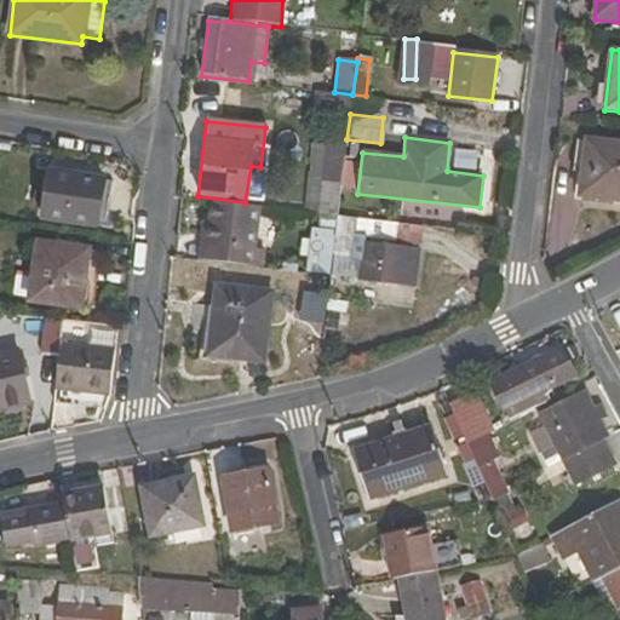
[(619,202),(619,142),(586,139),(578,197),(619,202)]
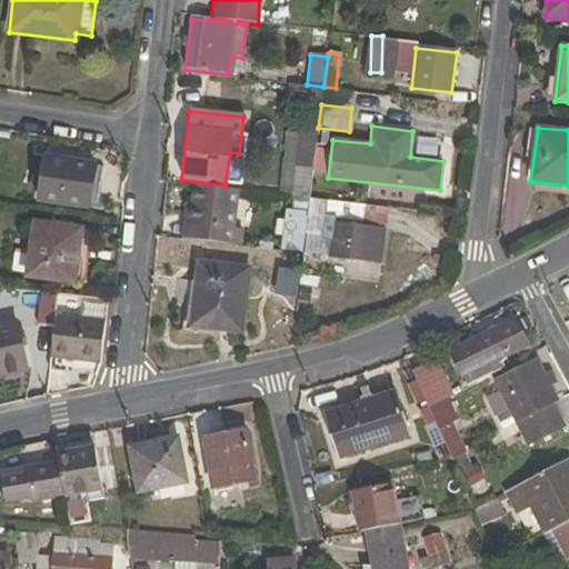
[(290,198),(309,200),(318,131),(299,129),(290,198)]
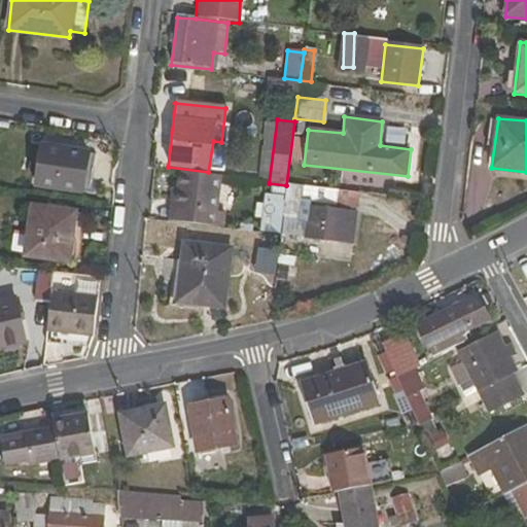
[(36,187),(80,194),(88,152),(42,146),(36,187)]
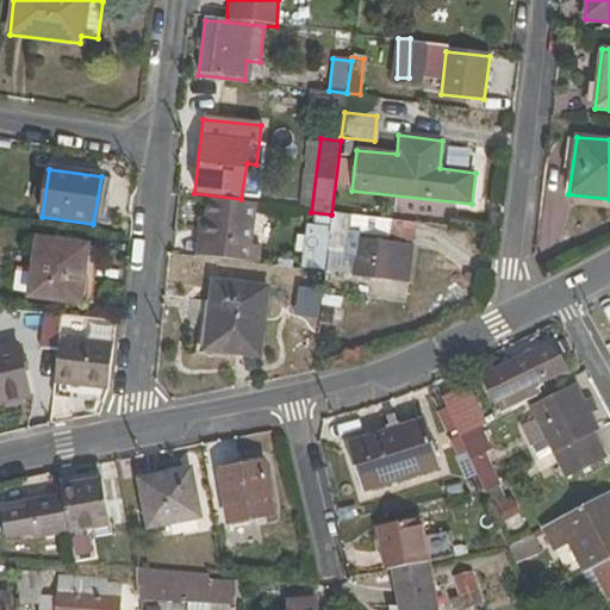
[(282,209),(206,201),(204,223),(201,244),(210,247),(209,260),(284,268),(286,253),(277,251),(282,209)]
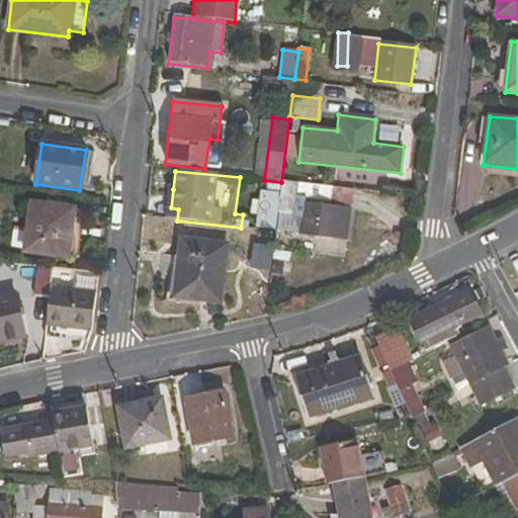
[(343,188),(281,182),(274,233),(330,238),(333,208),(296,204),(296,198),(342,203),(343,188)]
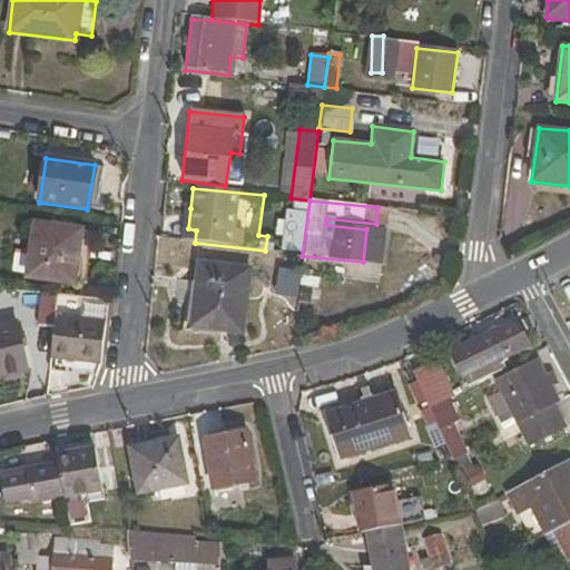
[(182,207),(178,242),(195,243),(196,231),(188,228),(190,208),(182,207)]
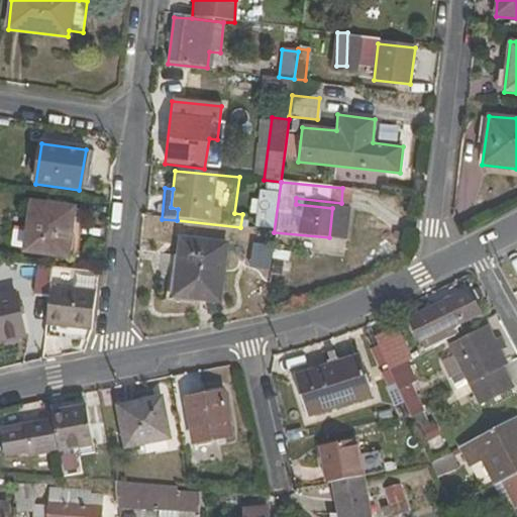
[(68,260),(75,207),(30,201),(23,253),(68,260)]
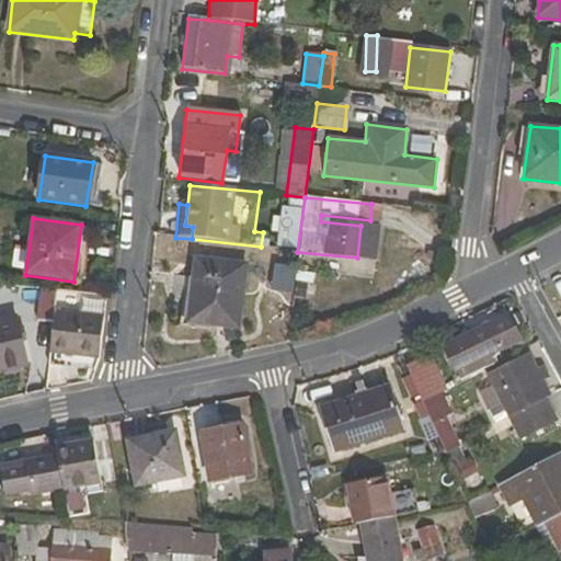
[(369,226),(361,226),(357,258),(366,259),(369,226)]
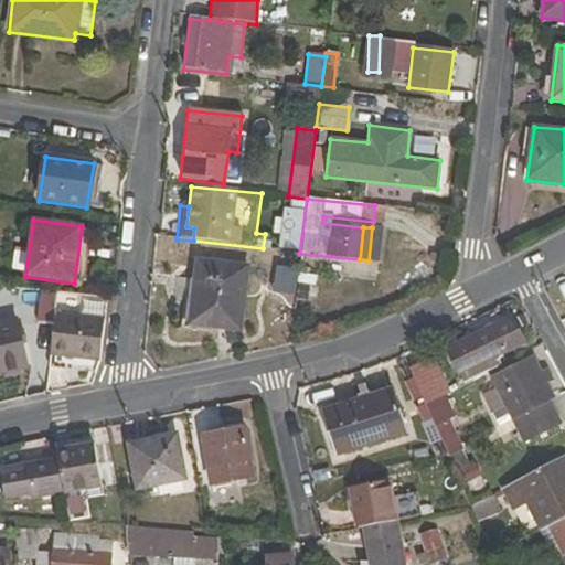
[(242,330),(248,266),(195,259),(188,326),(242,330)]
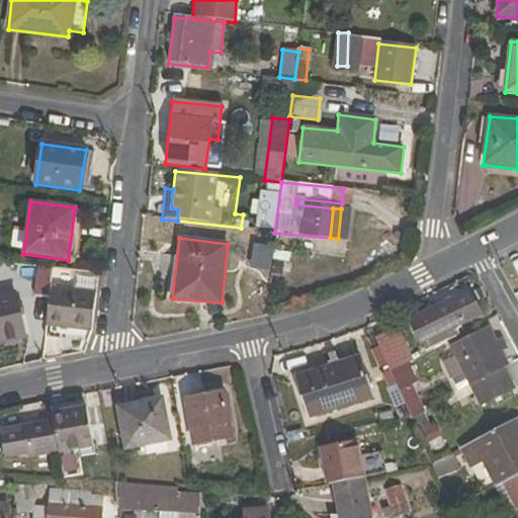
[(50,288),(53,268),(36,266),(36,269),(24,267),(21,293),(49,296),(50,288)]
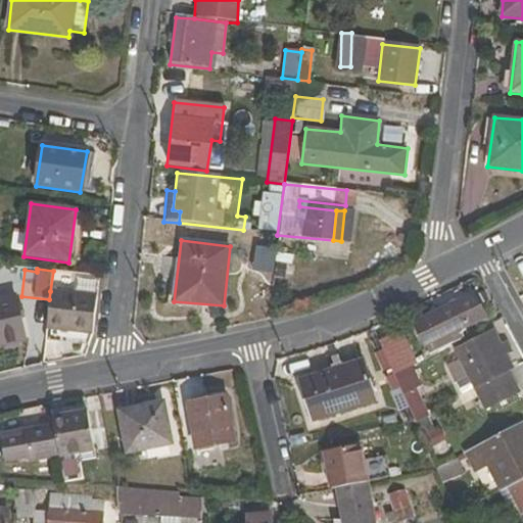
[(49,299),(45,330),(91,335),(95,297),(50,291),(49,299)]
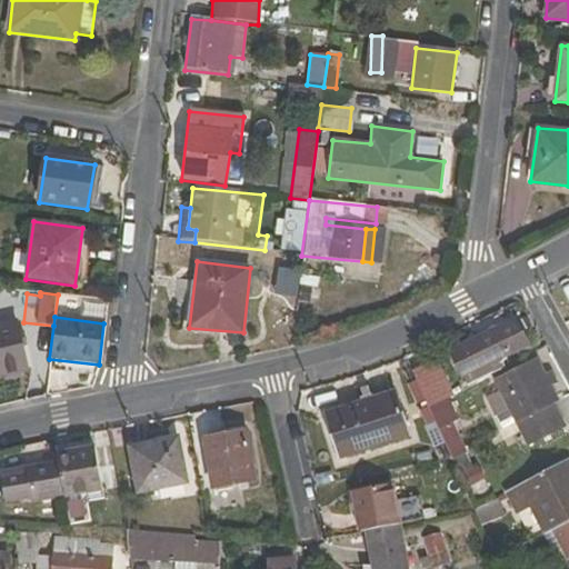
[(466,387),(495,371),(491,365),(529,346),(513,319),(448,355),(466,387)]
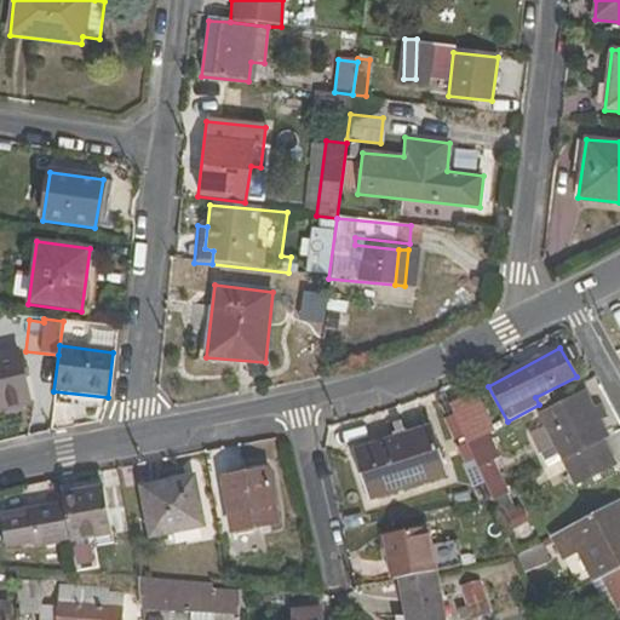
[(0,411),(26,406),(13,351),(0,352),(0,411)]
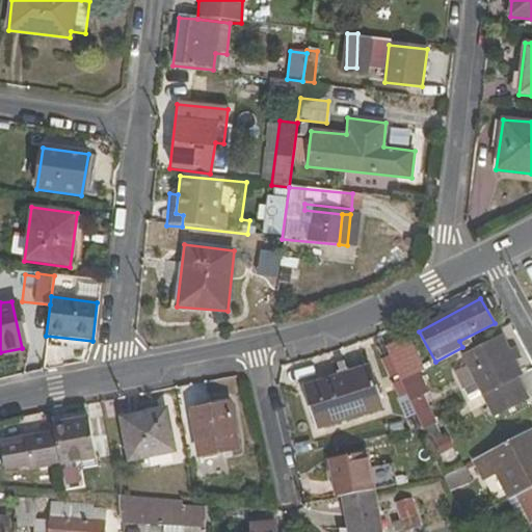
[(463,357),(483,397),(520,378),(522,377),(513,362),(519,357),(512,349),(509,351),(501,337),(463,357)]
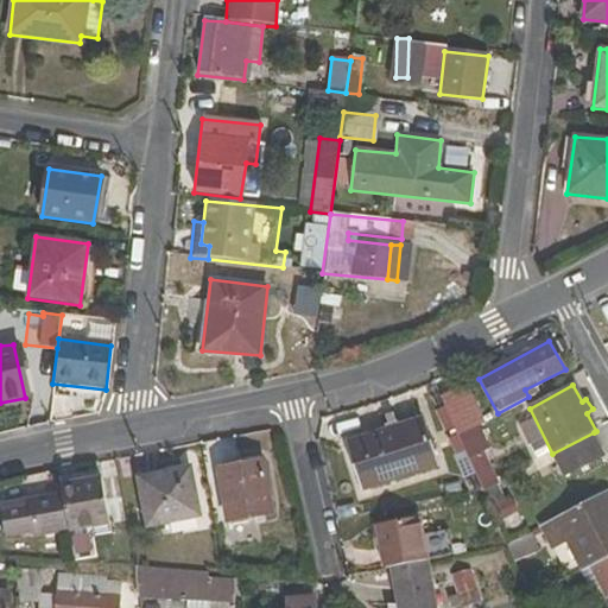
[(441,399),(456,435),(475,425),(483,420),(466,386),(441,399)]
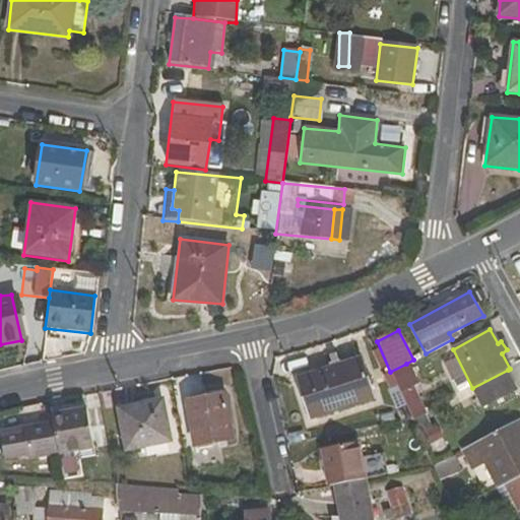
[(372,399),(359,358),(298,378),(311,418),(372,399)]
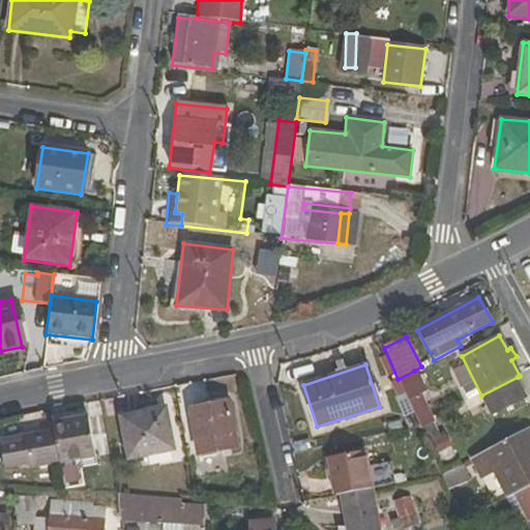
[(398,379),(419,425),(420,428),(435,420),(414,371),(398,379)]
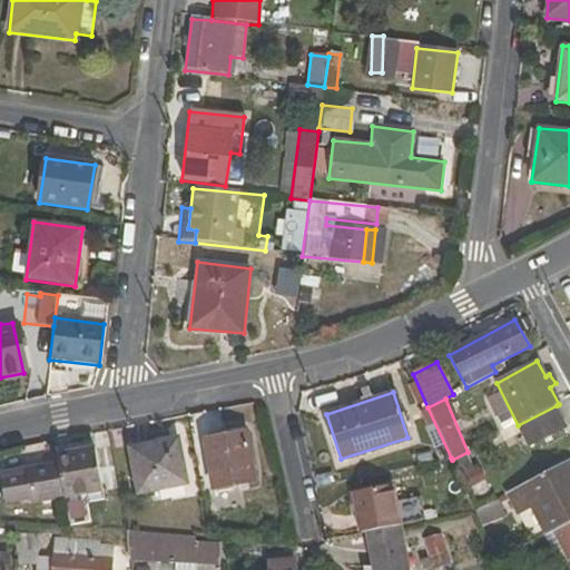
[(557,405),(518,425),(528,446),(567,425),(557,405)]
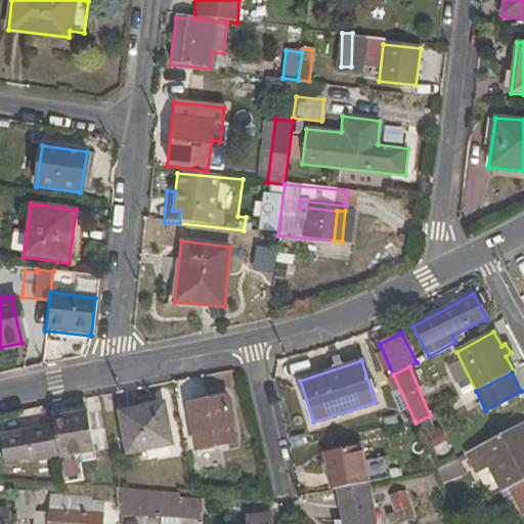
[(236,442),(227,395),(187,403),(197,450),(236,442)]
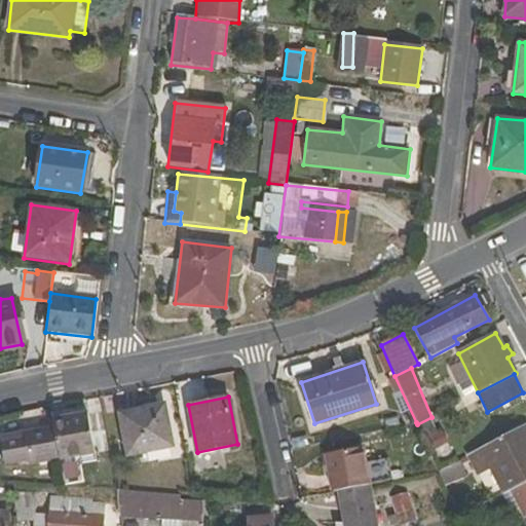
[(173,447),(164,403),(118,412),(126,455),(173,447)]
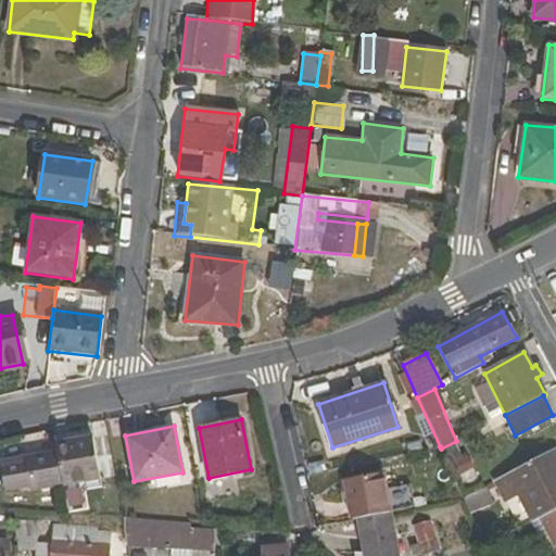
[(90,437),(57,443),(65,487),(98,481),(90,437)]
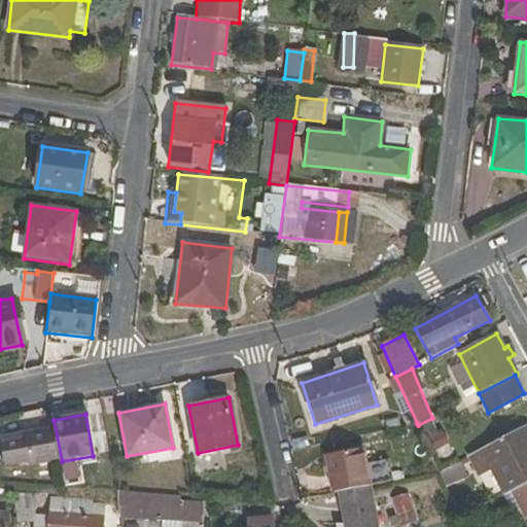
[(490,469),(502,495),(510,491),(526,482),(526,423),(466,456),(478,477),(490,469)]
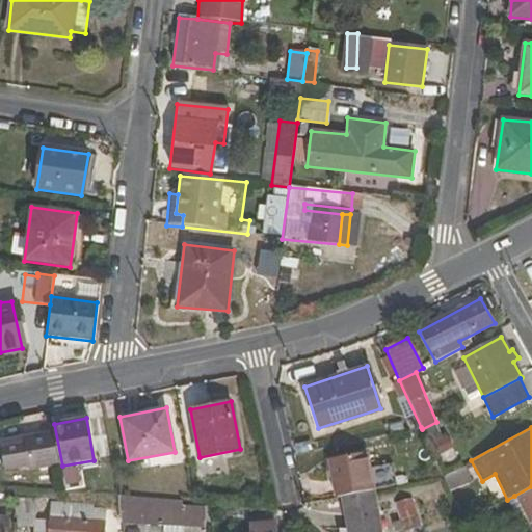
[(50,431),(0,441),(0,444),(5,471),(56,461),(50,431)]
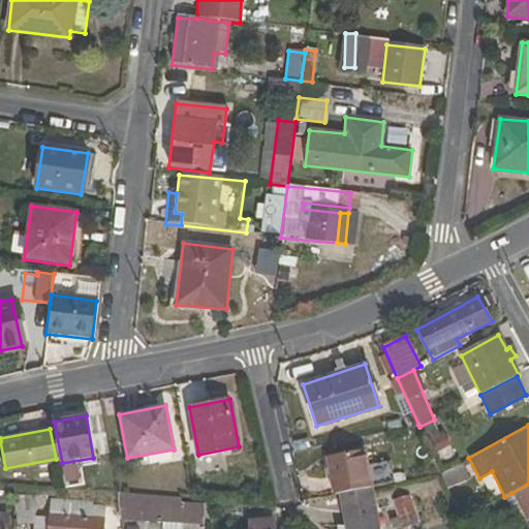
[(370,484),(364,449),(327,457),(332,491),(370,484)]
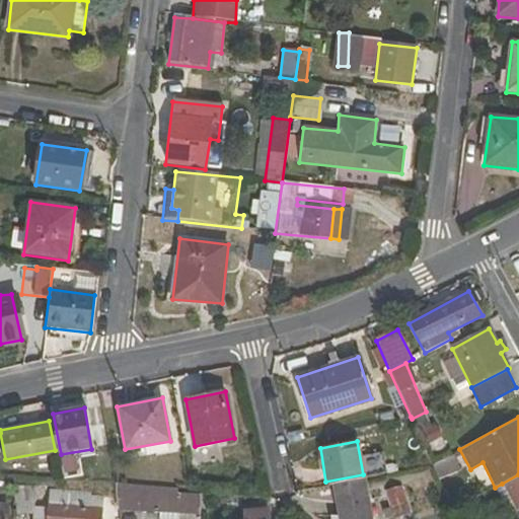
[(388,452),(369,452),(370,473),(388,473),(388,452)]
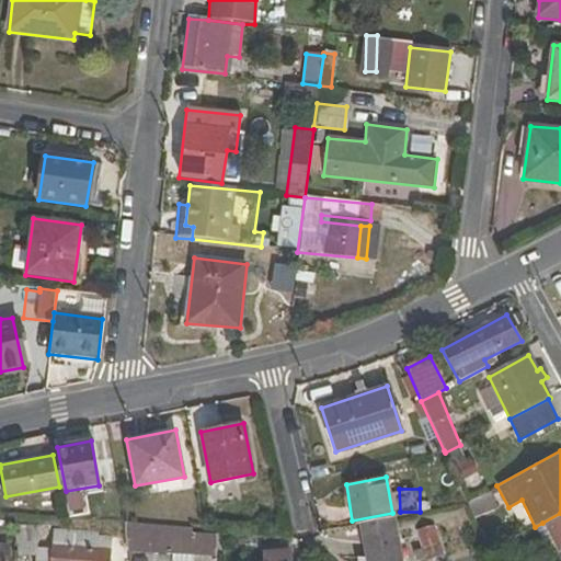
[(466,502),(467,504),(487,550),(505,541),(483,493),(466,502)]
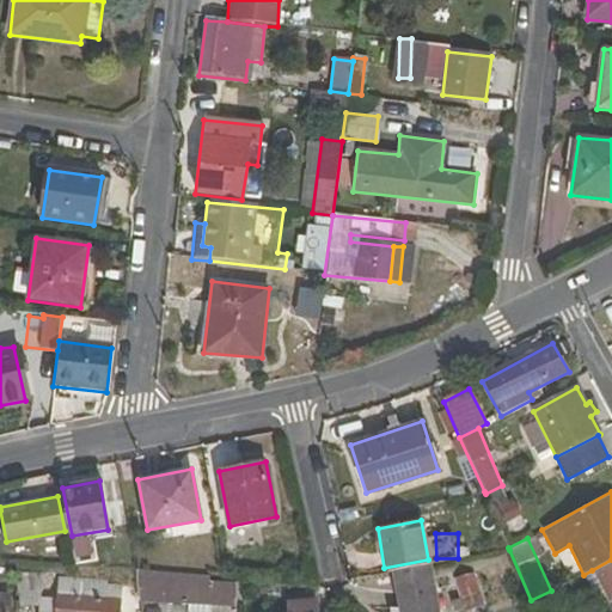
[(611,560),(592,570),(605,593),(610,604),(611,603),(611,560)]
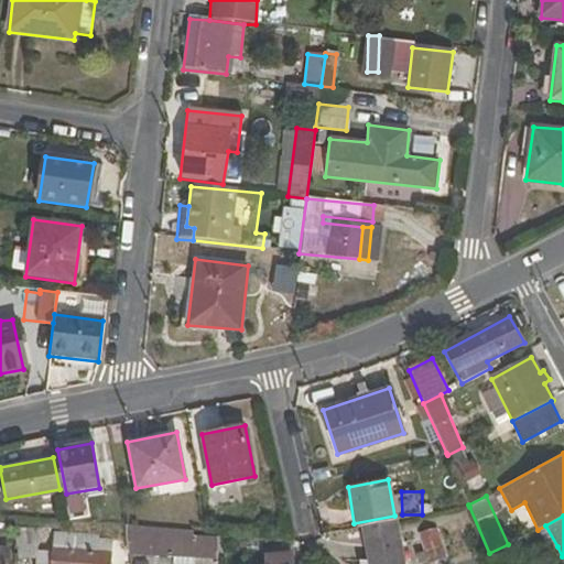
[(362,525),(368,563),(402,563),(396,520),(362,525)]
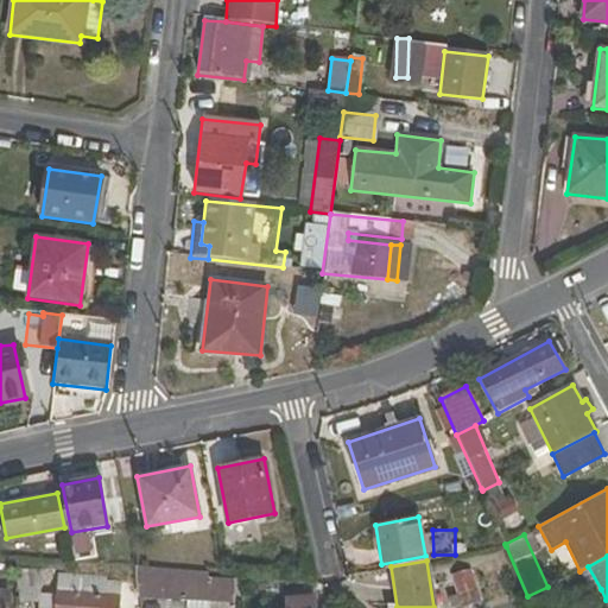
[(588,567),(580,571),(591,594),(601,589),(588,567)]
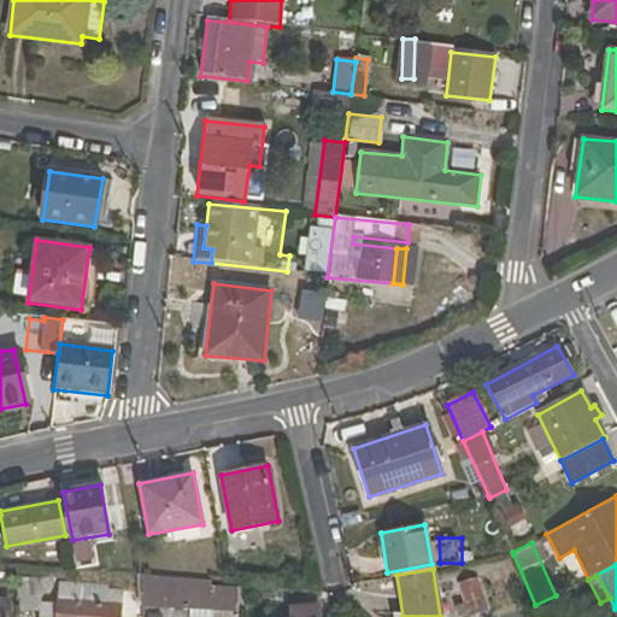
[(212,581),(139,576),(141,607),(188,610),(188,616),(211,616),(212,611),(235,613),(239,587),(212,586),(212,581)]
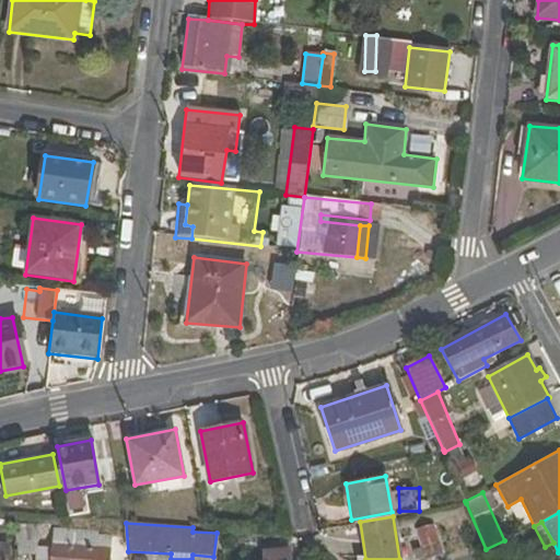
[(440,553),(431,526),(417,531),(424,559),(440,553)]
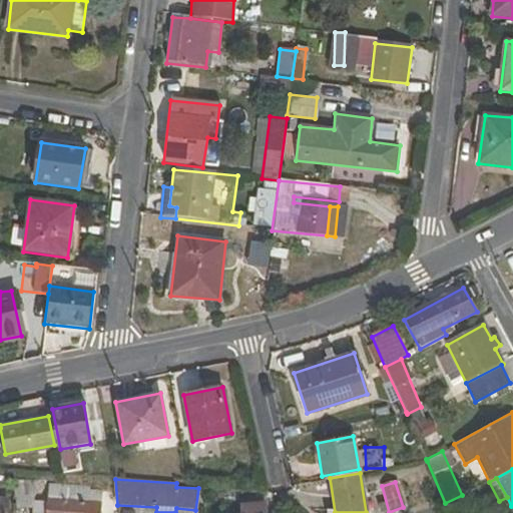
[(13,483),(15,508),(33,510),(32,512),(100,512),(103,491),(48,486),(47,498),(33,497),(34,484),(13,483)]
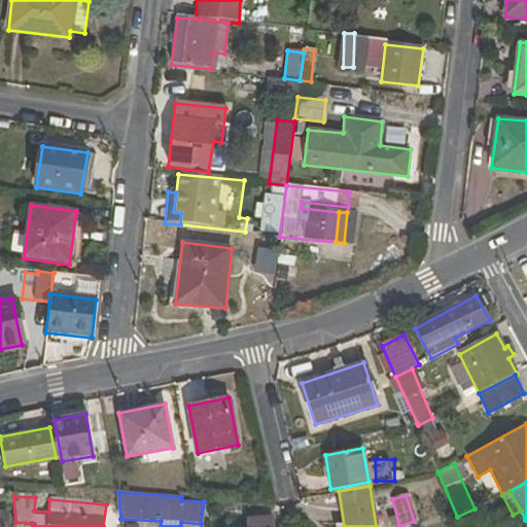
[(274,526),(273,517),(250,519),(251,526),(274,526)]
